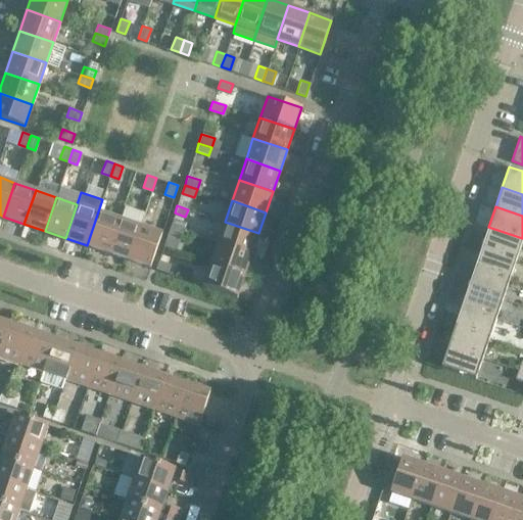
[(119,219),(98,211),(87,245),(107,252),(119,219)]
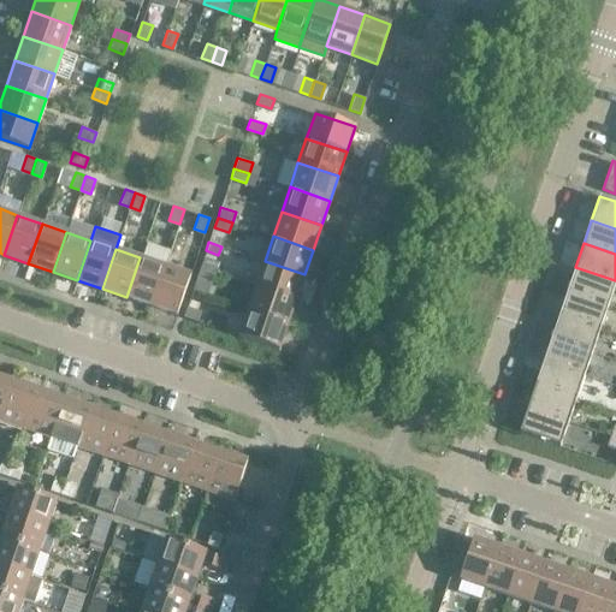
[(219,261),(203,256),(201,266),(215,272),(219,261)]
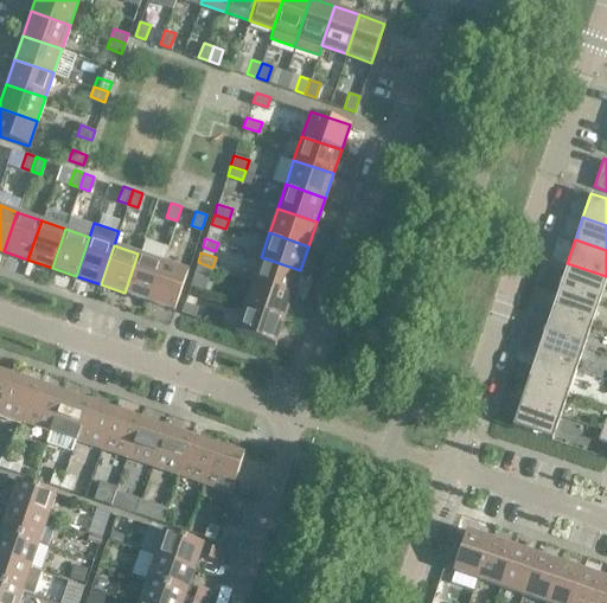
[(163,262),(138,254),(125,293),(149,301),(163,262)]
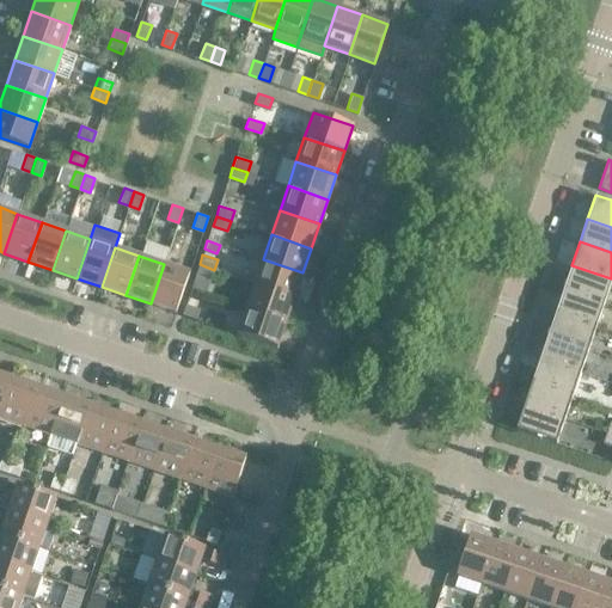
[(303,272),(263,259),(255,283),(294,296),(303,272)]
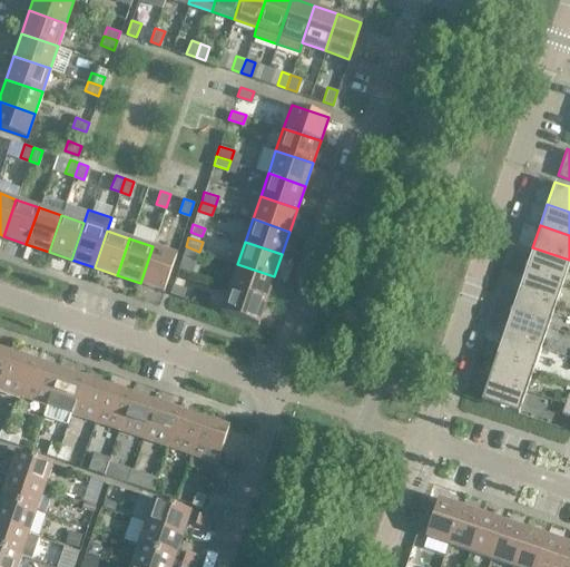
[(176,254),(153,246),(140,283),(164,291),(176,254)]
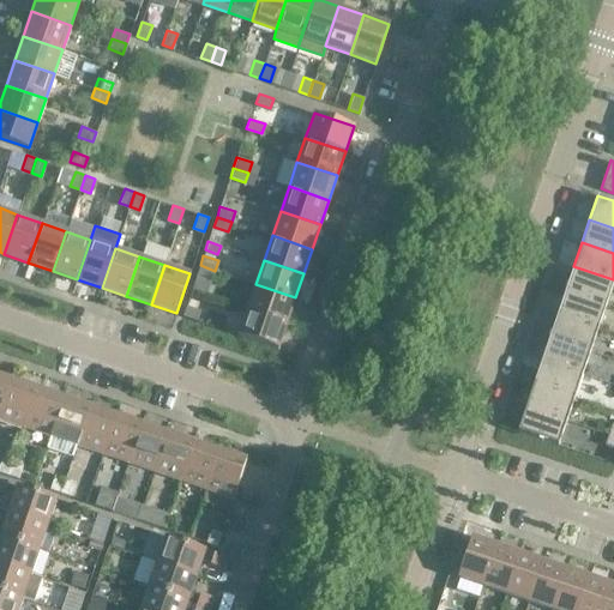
[(215,271),(200,265),(197,276),(211,281),(215,271)]
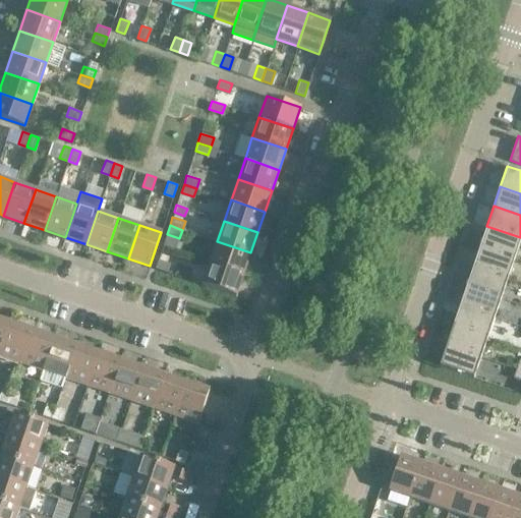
[(520,237),(486,226),(480,245),(514,257),(520,237)]
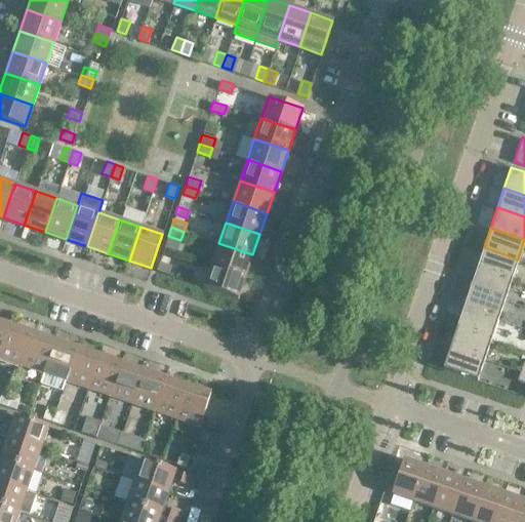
[(252,254),(218,243),(211,264),(245,276),(252,254)]
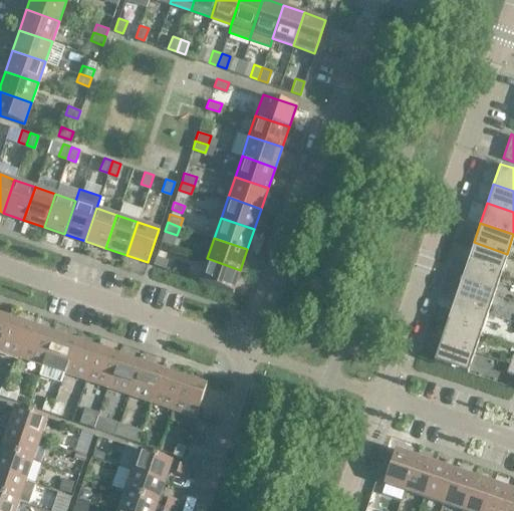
[(507,254),(474,242),(467,262),(500,273),(507,254)]
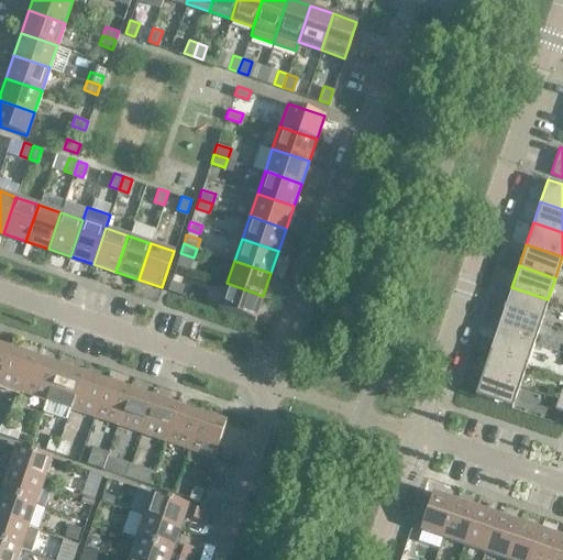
[(184,284),(170,280),(168,289),(181,294),(184,284)]
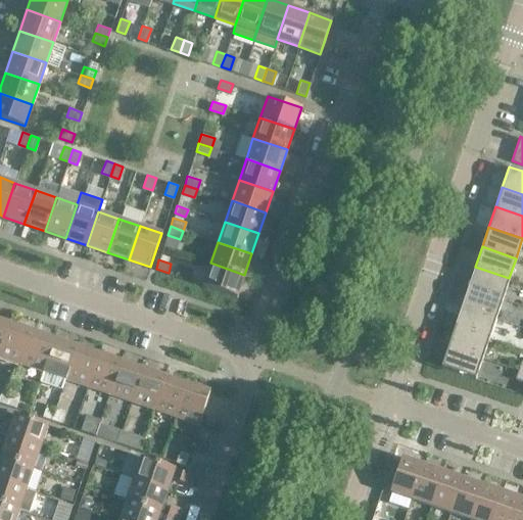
[(244,275),(210,263),(202,284),(237,296),(244,275)]
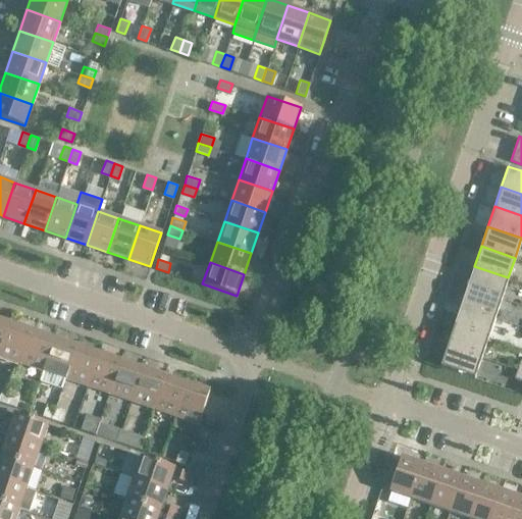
[(508,277),(474,266),(467,286),(502,298),(508,277)]
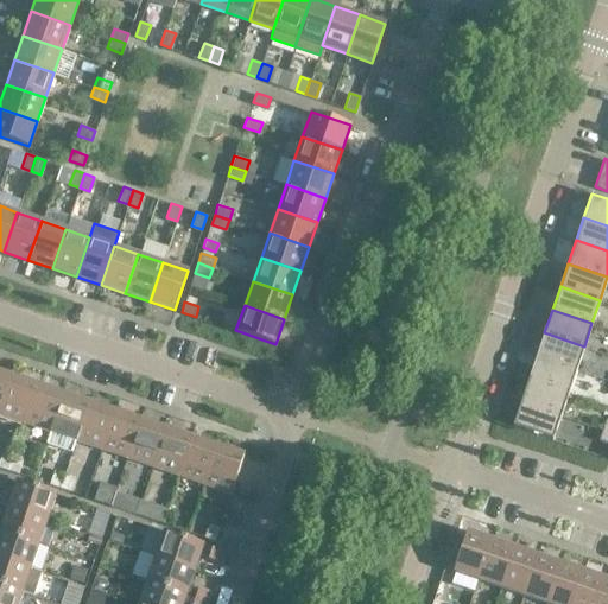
[(584,347),(544,332),(537,355),(576,369),(584,347)]
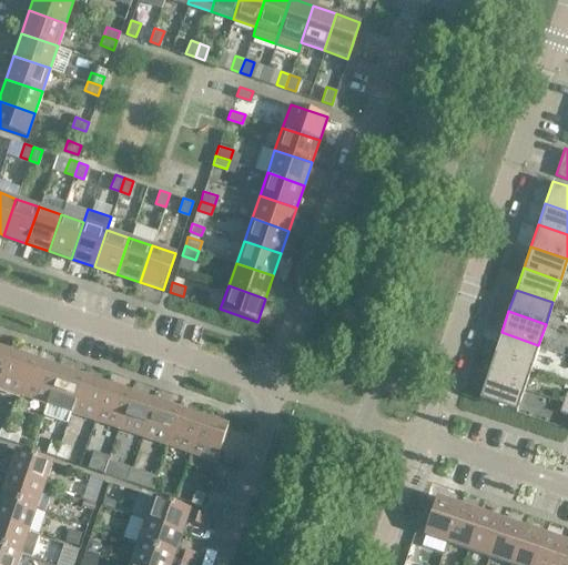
[(538,345),(501,332),(494,354),(531,366),(538,345)]
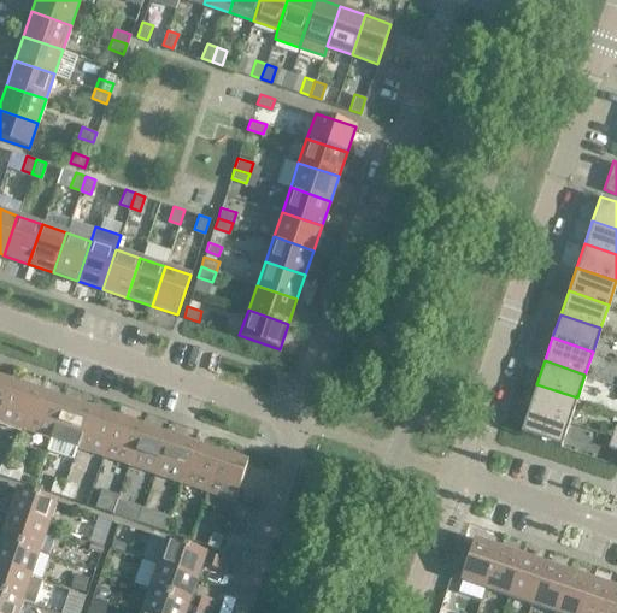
[(0,413),(11,381),(0,377),(0,413)]
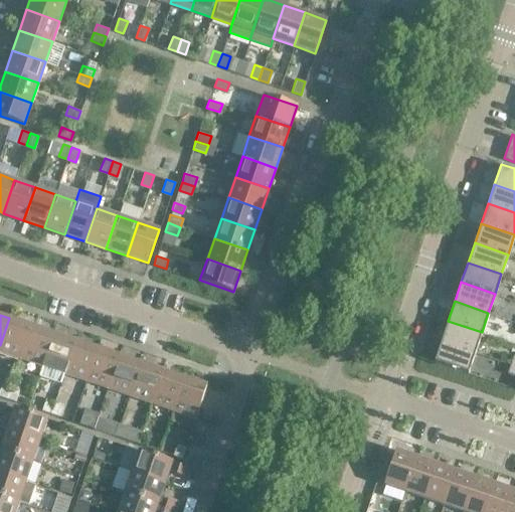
[(31,326),(9,318),(0,345),(0,350),(20,357),(31,326)]
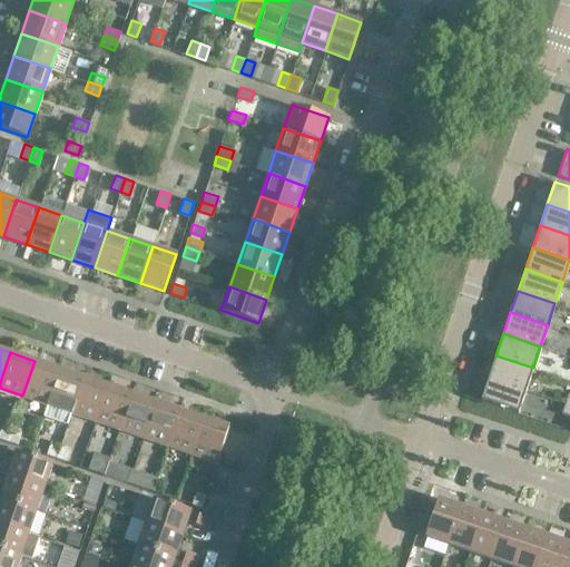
[(533,368),(495,355),(488,377),(526,389),(533,368)]
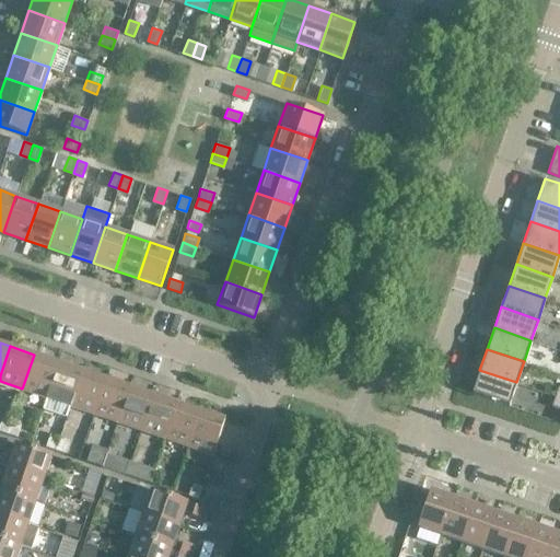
[(58,362),(34,355),(22,389),(46,397),(58,362)]
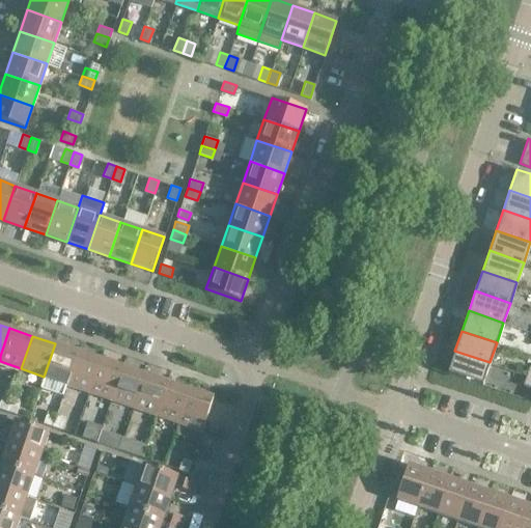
[(78,351),(55,343),(44,377),(40,384),(63,392),(66,384),(78,351)]
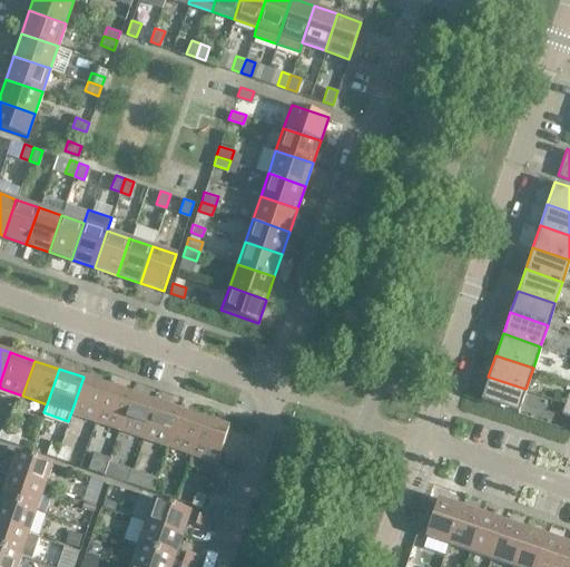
[(107,385),(84,377),(71,412),(95,420),(107,385)]
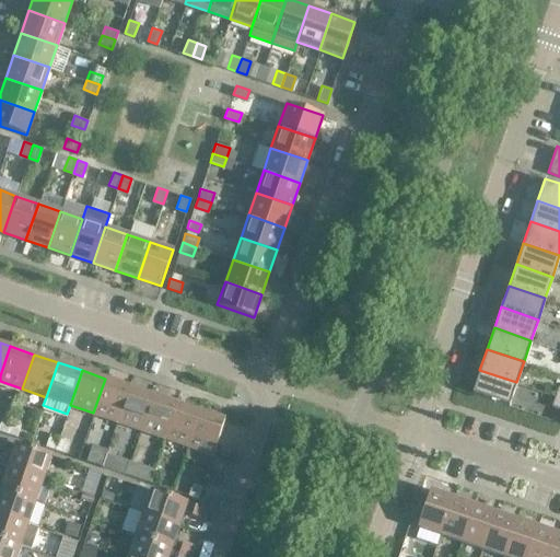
[(516,382),(479,370),(471,392),(509,405),(516,382)]
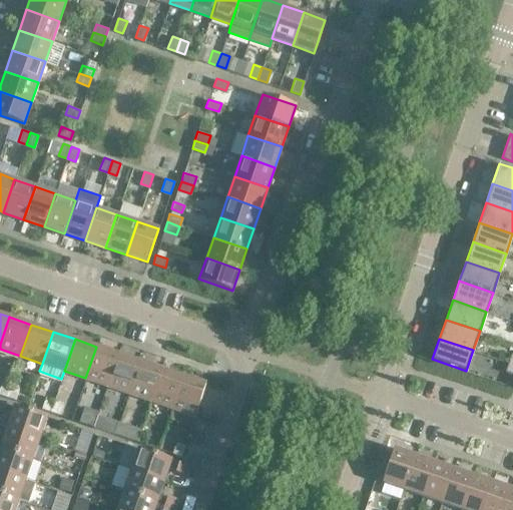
[(118,354),(96,347),(85,378),(107,386),(118,354)]
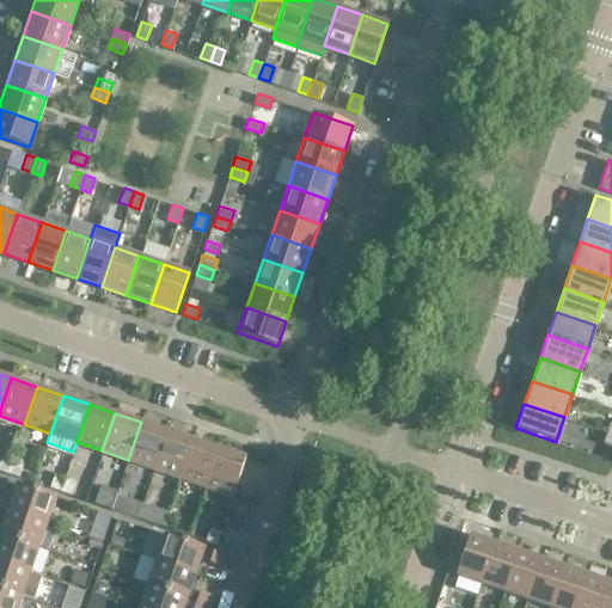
[(166,430),(141,422),(128,460),(153,468),(166,430)]
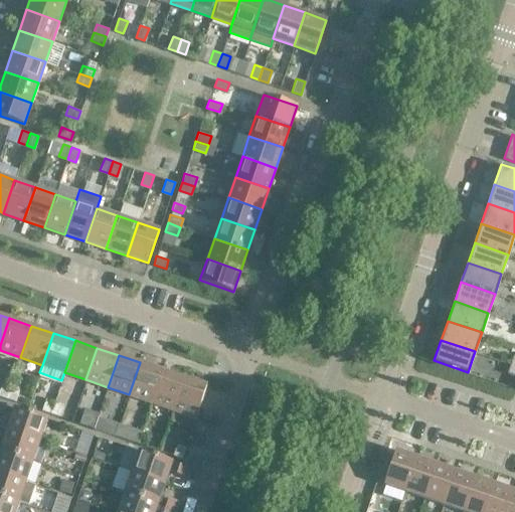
[(162,369),(140,362),(129,394),(151,402),(162,369)]
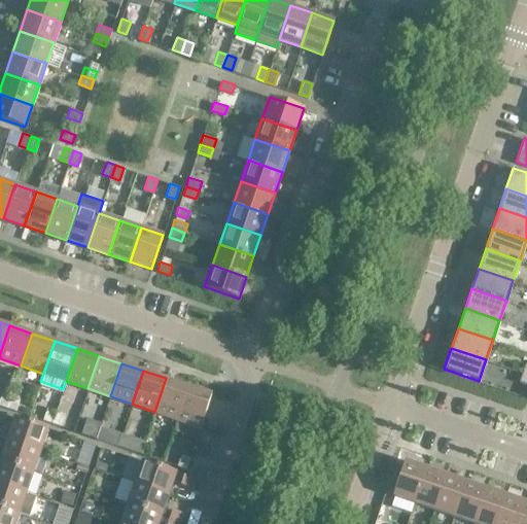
[(188,386),(166,378),(154,412),(176,419),(188,386)]
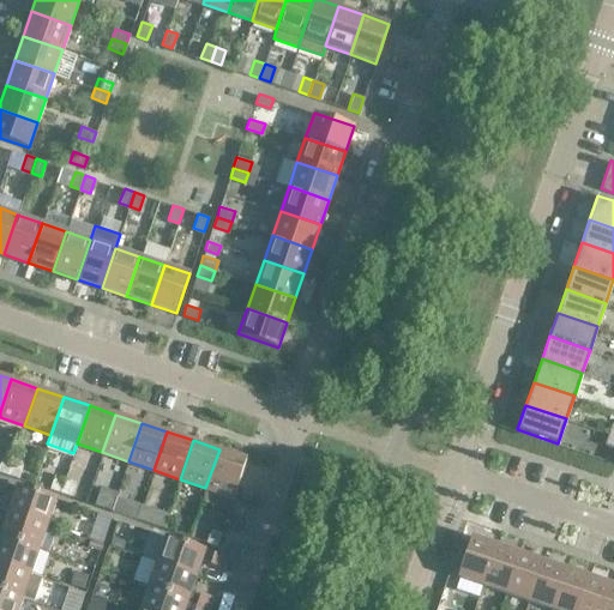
[(246,458),(220,450),(205,488),(233,497),(246,458)]
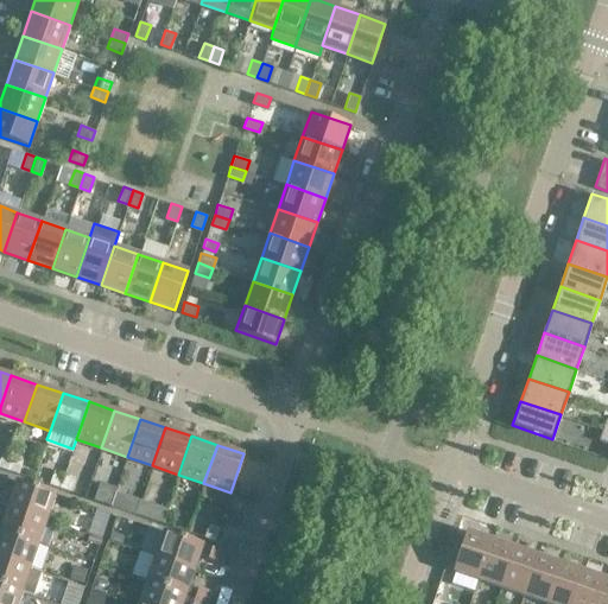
[(0,457),(0,466),(7,469),(12,456),(2,452),(0,457)]
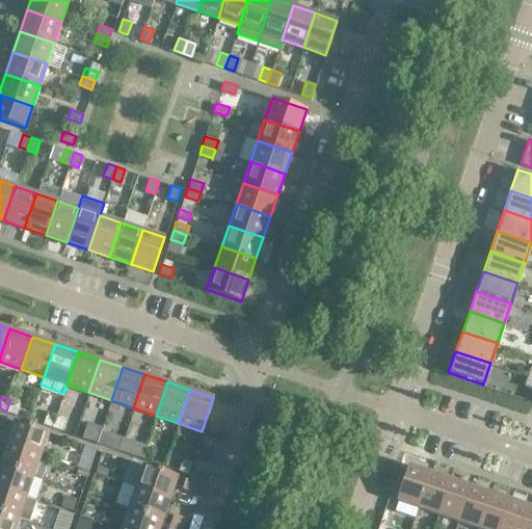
[(20,402),(10,399),(6,411),(16,414),(20,402)]
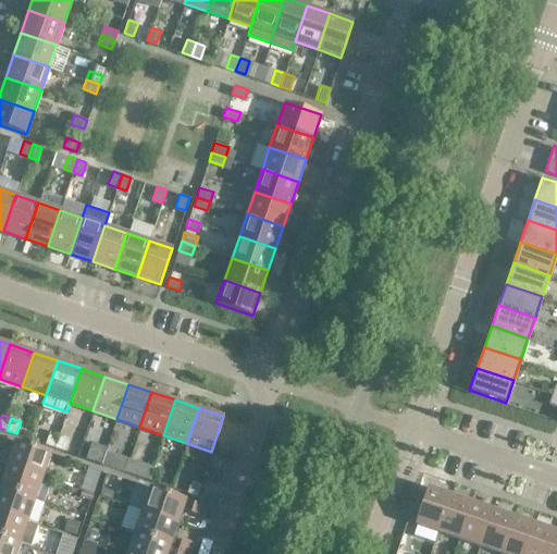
[(45,443),(54,446),(59,434),(49,431),(45,443)]
